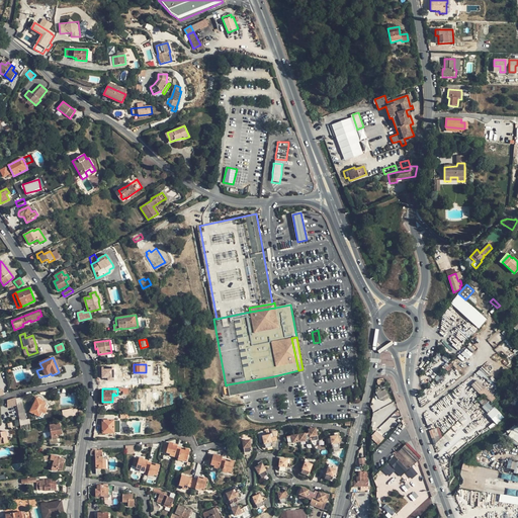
[(379,399),(389,395),(386,391),(379,394),(378,391),(376,393),(379,399)]
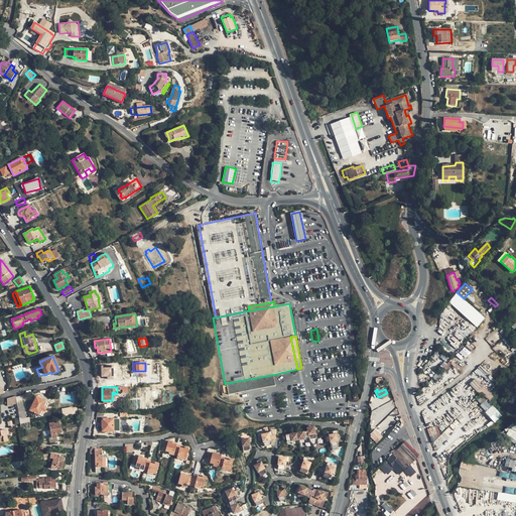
[(33,403),(30,410),(42,416),(48,403),(41,400),(42,398),(35,394),(31,402),(33,403)]
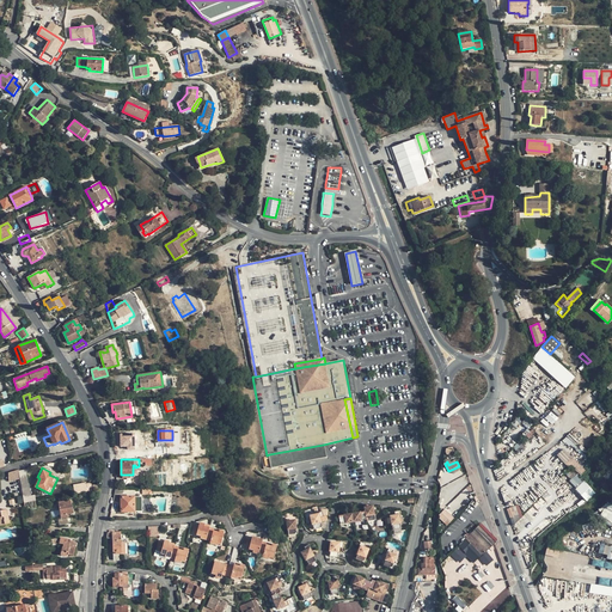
[(18,470),(8,473),(8,482),(20,479),(18,470)]
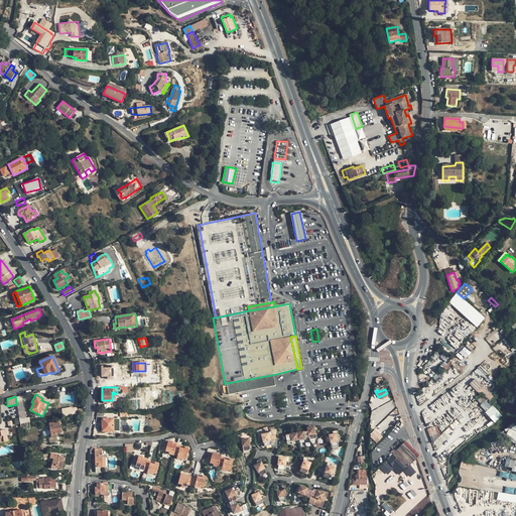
[(486,400),(480,405),(486,411),(491,406),(486,400)]
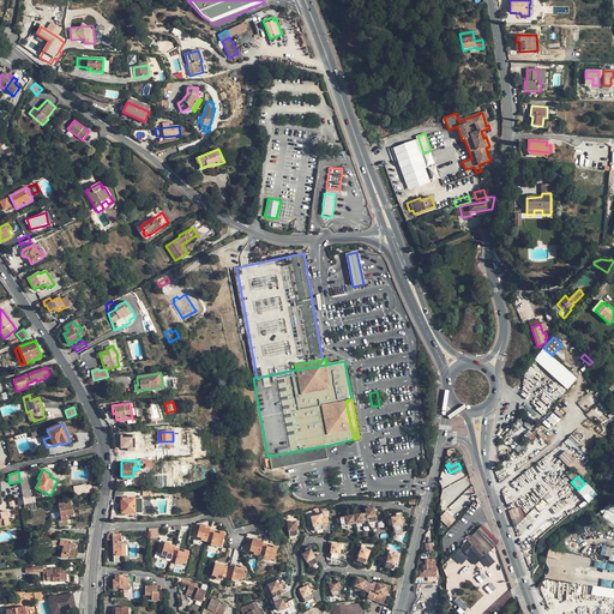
[(577,491),(589,503),(597,494),(587,482),(577,491)]
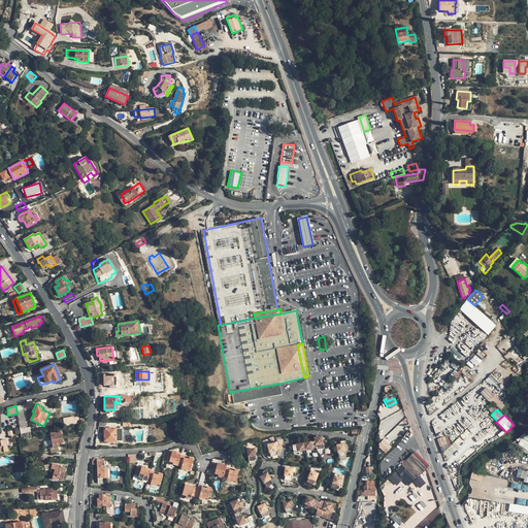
[(26,423),(25,417),(18,418),(19,423),(20,425),(21,433),(31,432),(30,427),(26,428),(26,425),(25,424),(26,423)]
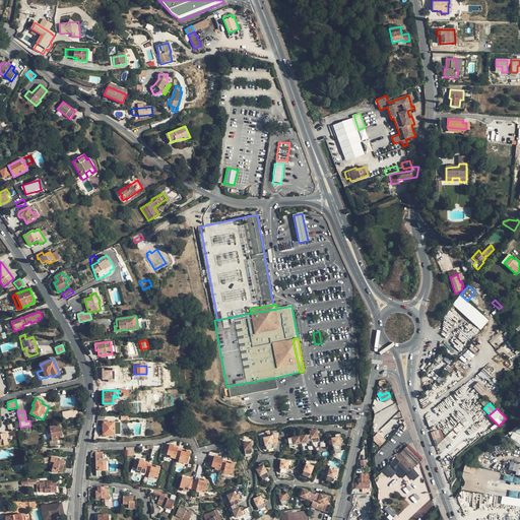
[(122,421),(103,423),(103,437),(122,437),(122,421)]
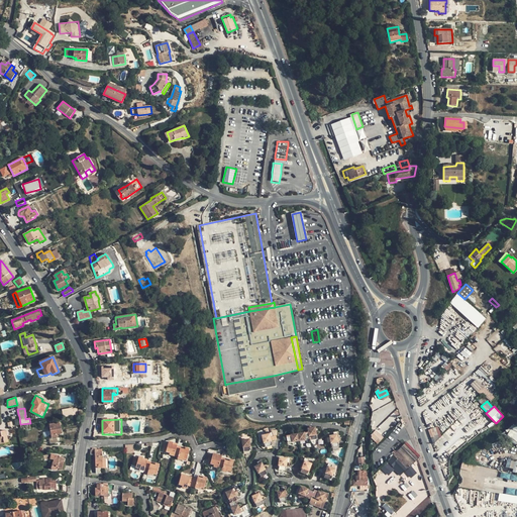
[(61,422),(49,424),(50,435),(48,435),(50,443),(58,442),(57,437),(57,434),(59,434),(62,434),(61,422)]
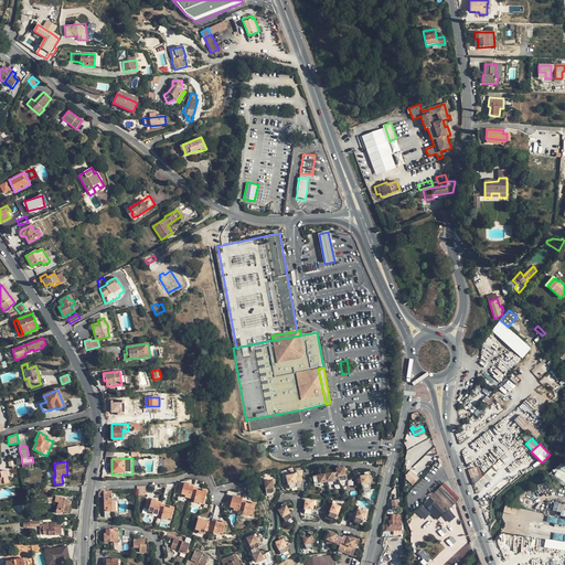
[(554,473),(564,483),(564,464),(554,473)]
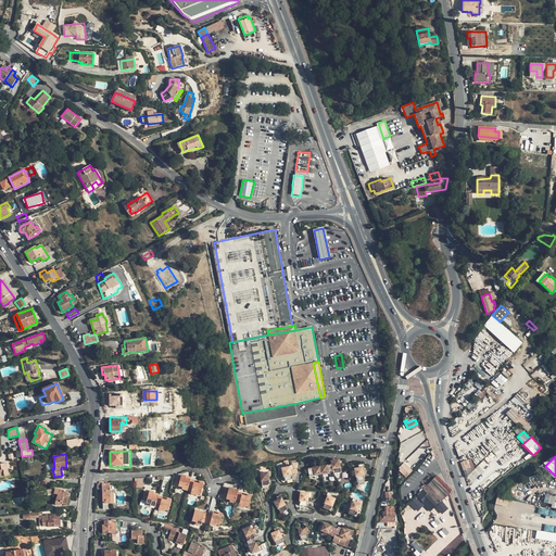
[(331,462),(332,465),(333,472),(336,472),(336,474),(343,471),(342,466),(341,466),(340,459),(331,462)]
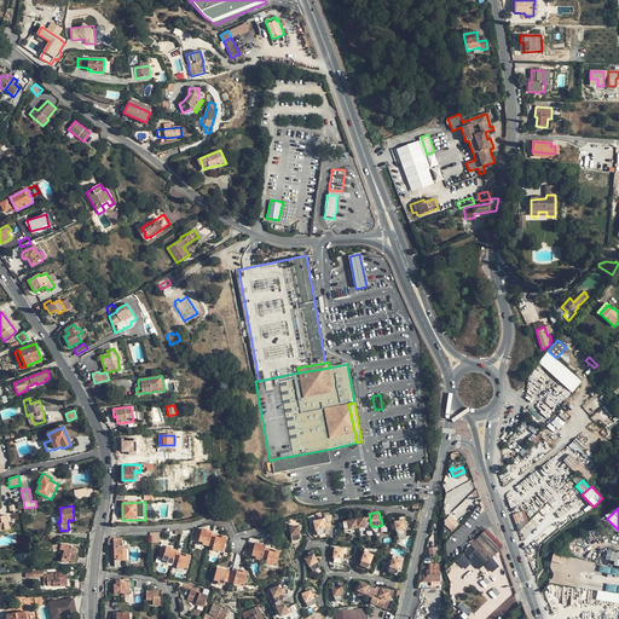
[(450,515),(443,522),(452,532),(460,524),(450,515)]
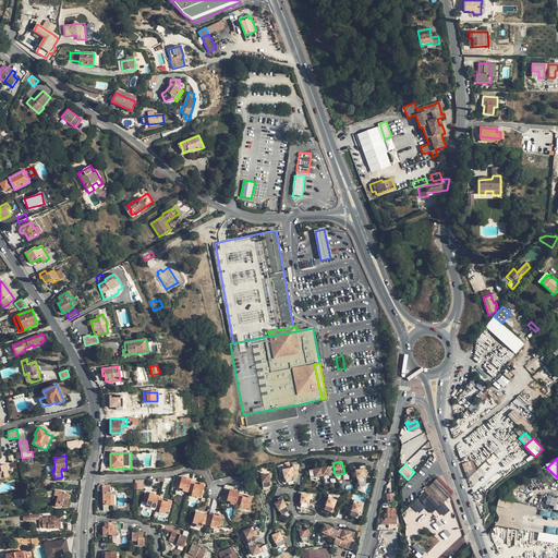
[(360,482),(366,481),(365,472),(366,472),(365,465),(355,466),(356,470),(358,470),(359,476),(358,476),(359,482),(360,482)]
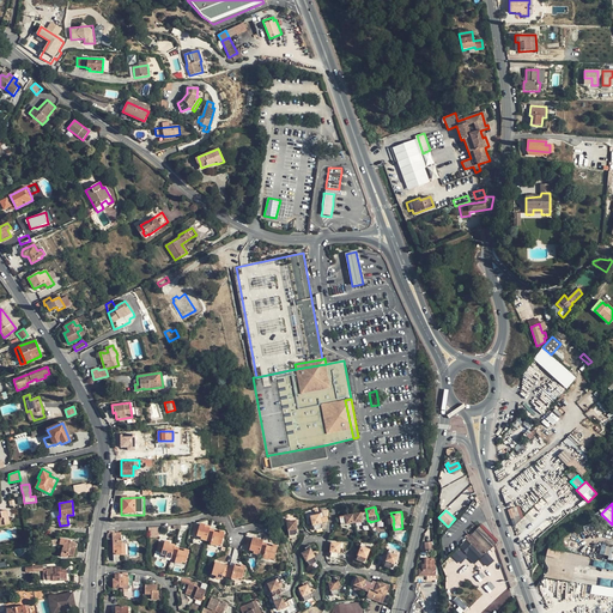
[(322,519),(326,517),(327,517),(326,513),(317,514),(317,515),(314,516),(315,523),(314,523),(316,529),(325,528),(323,522),(322,519)]
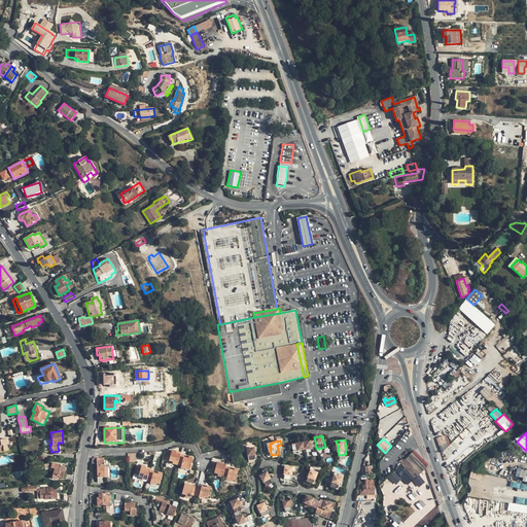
[(301,450),(307,449),(305,441),(302,442),(302,443),(293,444),(295,452),(301,451),(301,450)]
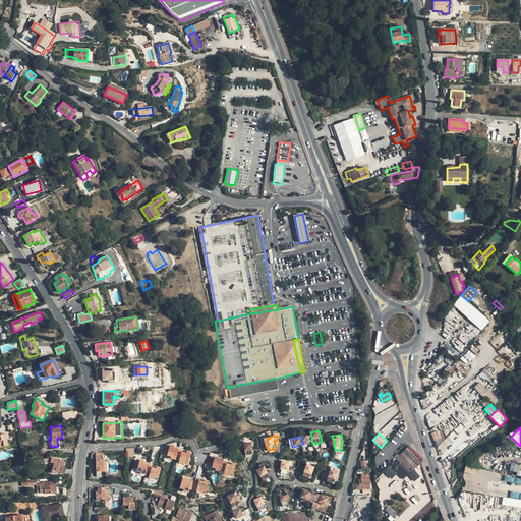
[(309,444),(312,443),(311,436),(304,437),(304,436),(301,436),(303,444),(309,443),(309,444)]
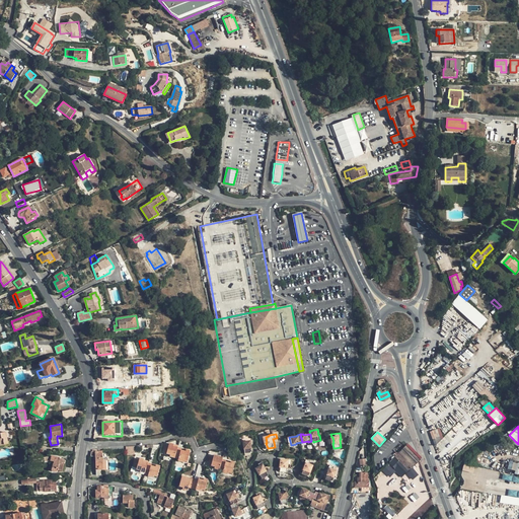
[(245,453),(253,452),(252,447),(251,447),(250,442),(243,442),(243,445),(245,446),(245,453)]
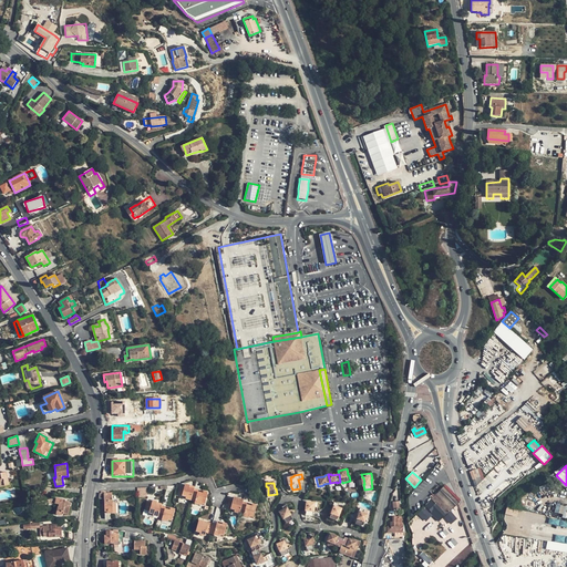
[(178,494),(182,495),(187,496),(186,498),(192,500),(193,495),(194,488),(189,487),(189,485),(185,484),(184,487),(179,486),(178,494)]
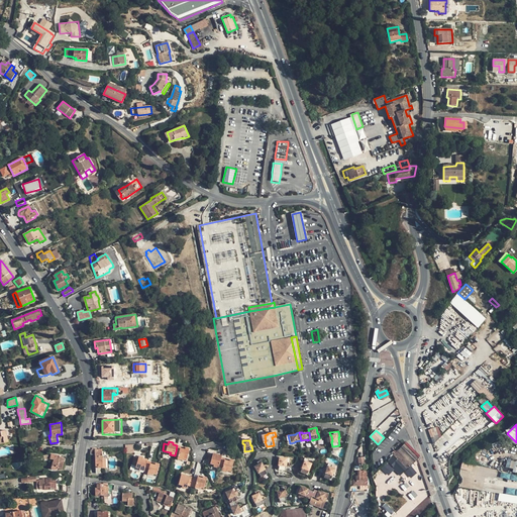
[(405,443),(400,449),(407,457),(404,460),(406,462),(403,466),(407,470),(418,458),(418,456),(405,443)]
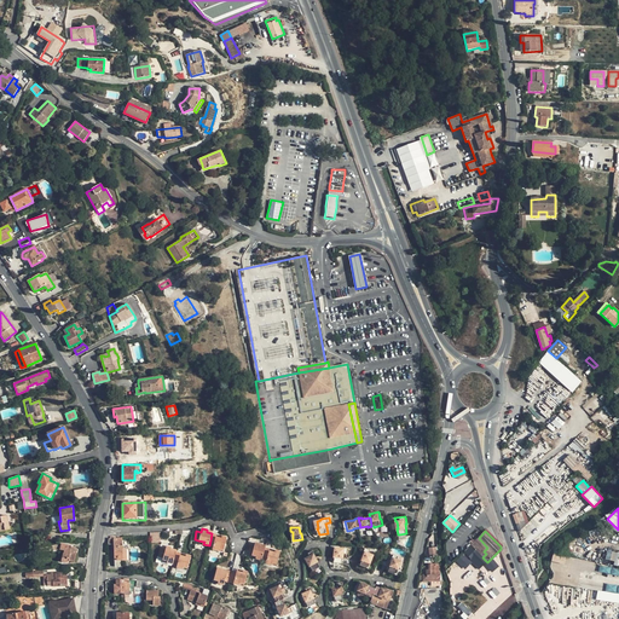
[(151,532),(151,537),(151,542),(161,542),(161,532),(151,532)]
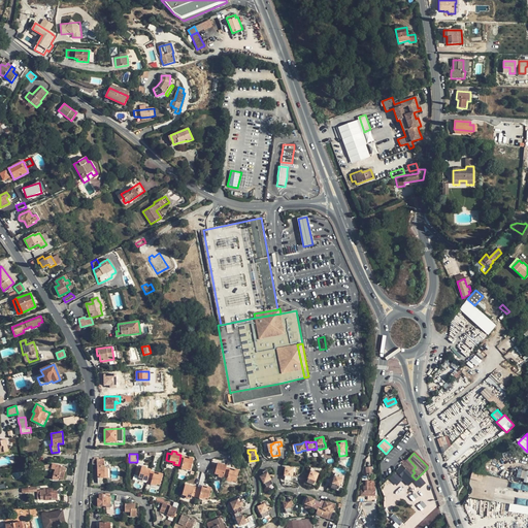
[(193,458),(189,457),(189,459),(184,458),(185,456),(180,455),(179,461),(183,462),(180,468),(186,469),(186,467),(191,468),(193,458)]
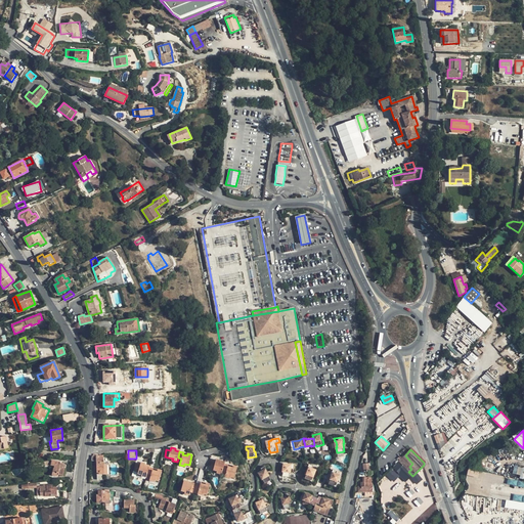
[(97,475),(102,475),(107,474),(107,465),(104,465),(103,455),(92,455),(91,461),(96,461),(97,475)]
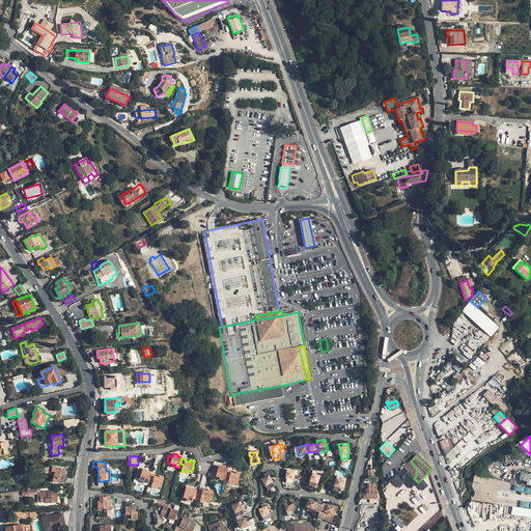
[(411,462),(407,465),(415,473),(418,470),(411,462)]
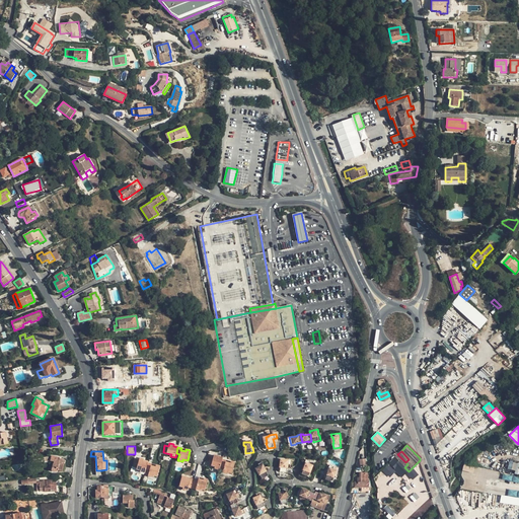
[(218,458),(218,456),(214,455),(214,457),(210,456),(208,463),(212,464),(215,465),(215,468),(220,469),(220,467),(222,460),(218,458)]
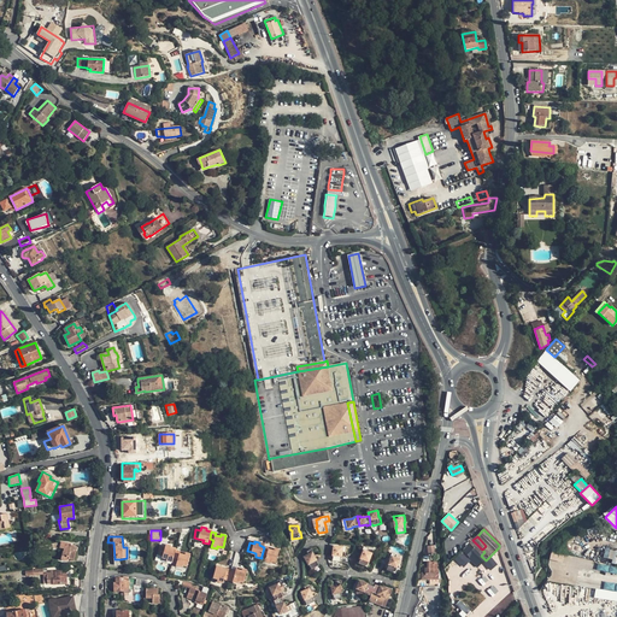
[(71,544),(62,542),(59,548),(64,550),(64,551),(63,551),(62,559),(68,562),(68,559),(74,560),(76,551),(74,551),(75,546),(71,545),(71,544)]
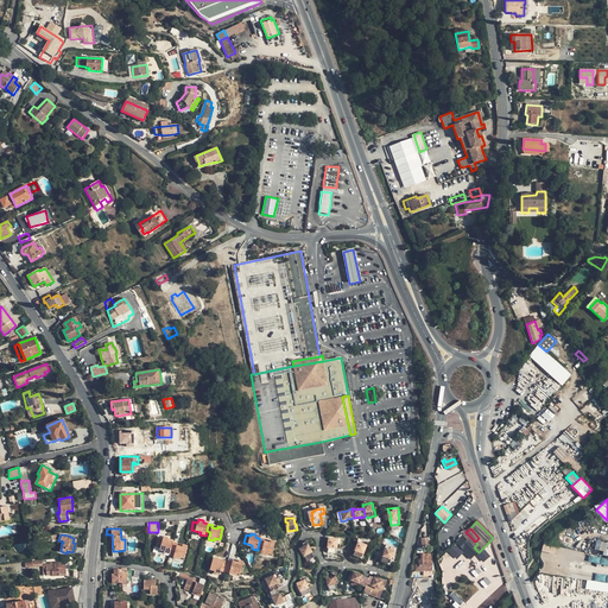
[(168,540),(169,539),(164,538),(164,539),(159,538),(157,545),(162,546),(160,549),(165,551),(165,553),(170,555),(172,549),(173,543),(168,540)]
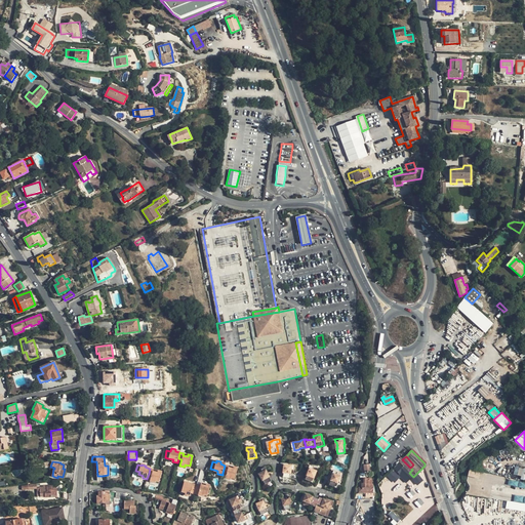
[(284,474),(292,472),(292,469),(296,470),(296,466),(290,465),(290,466),(286,466),(286,472),(284,472),(284,474)]
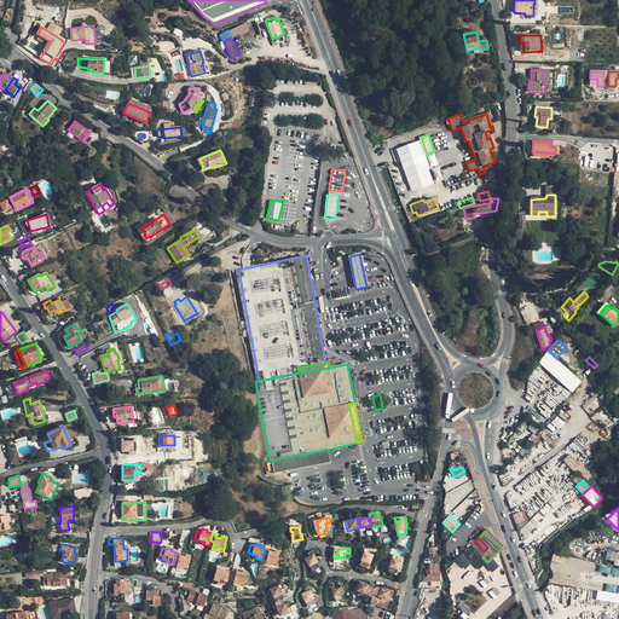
[(266,563),(272,566),(273,562),(277,563),(279,553),(275,551),(275,554),(268,551),(270,550),(265,549),(262,557),(267,559),(266,563)]
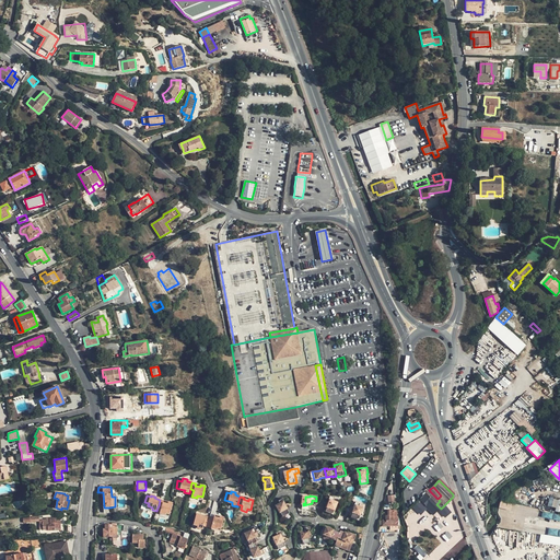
[(334,509),(336,504),(334,501),(329,498),(327,502),(329,503),(326,511),(334,514),(336,510),(334,509)]
